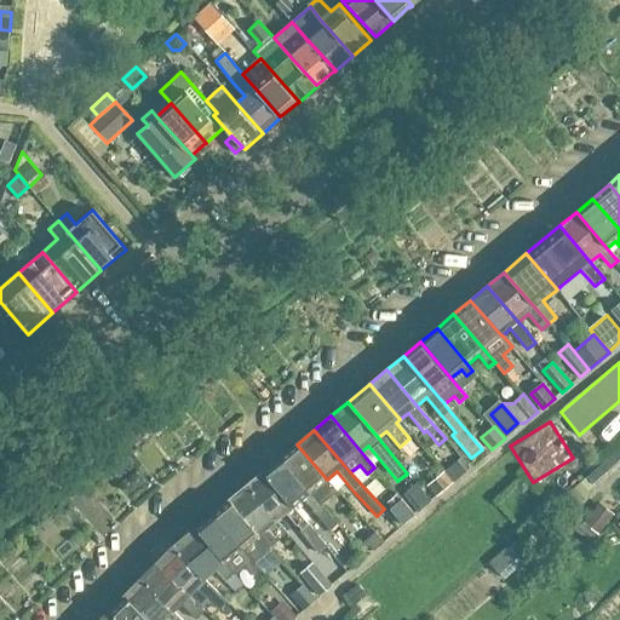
[(327,480),(297,445),(280,458),(320,506),(337,492),(333,487),(327,480)]
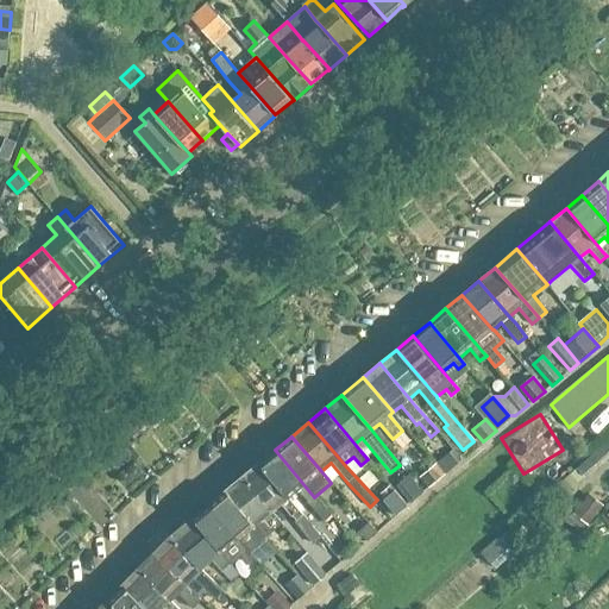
[(608,438),(577,468),(584,476),(585,477),(608,456),(608,438)]
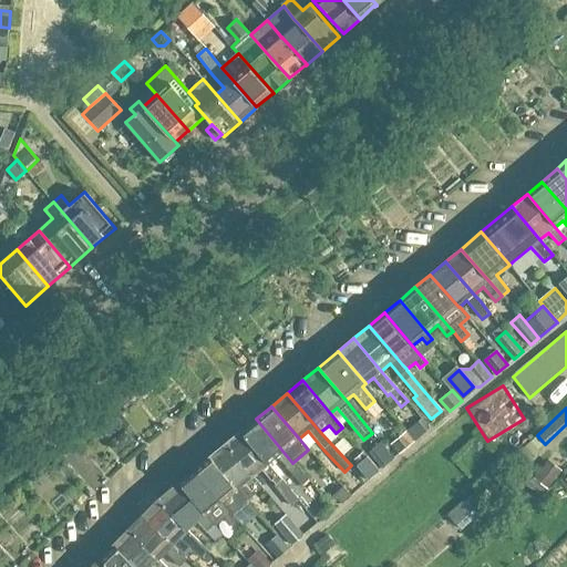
[(292,463),(256,419),(240,432),(268,464),(278,456),(286,467),(285,468),(301,485),(308,480),(292,463)]
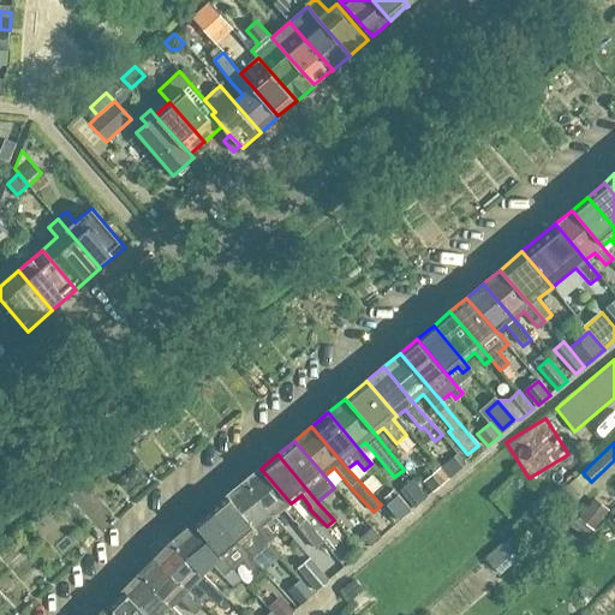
[(458,454),(442,467),(451,478),(467,464),(458,454)]
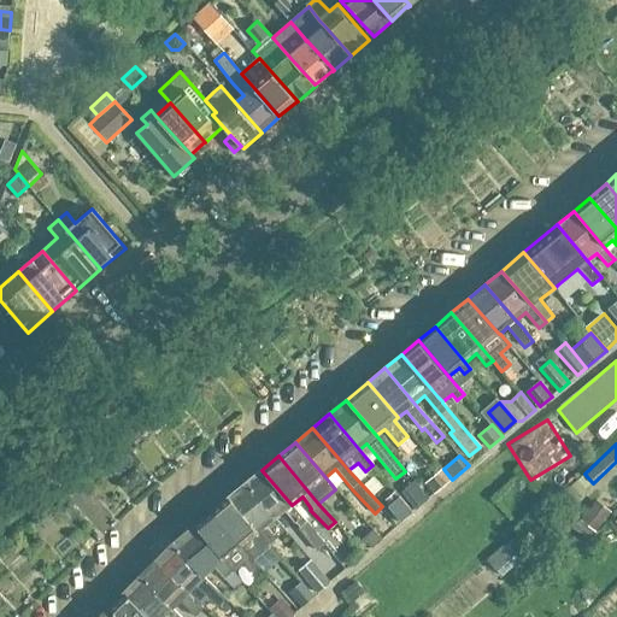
[(307,522),(306,523),(298,512),(292,505),(262,470),(245,485),(275,519),(285,511),(295,524),(297,522),(301,527),(299,529),(318,552),(327,545),(307,522)]
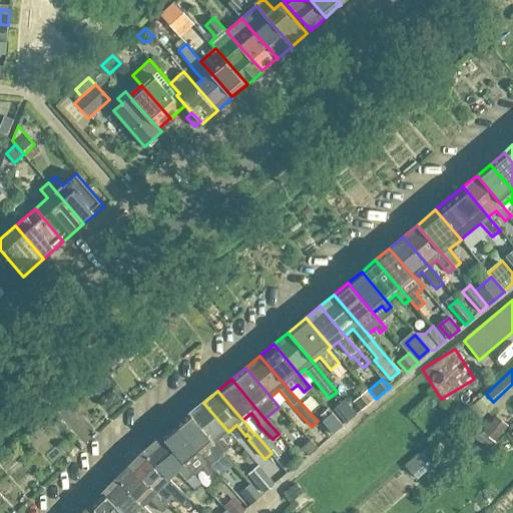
[(362,409),(374,399),(368,392),(356,402),(362,409)]
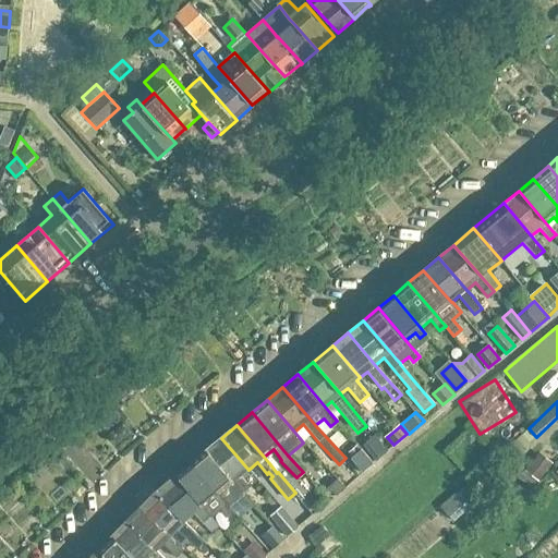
[(529,428),(517,439),(523,447),(535,436),(529,428)]
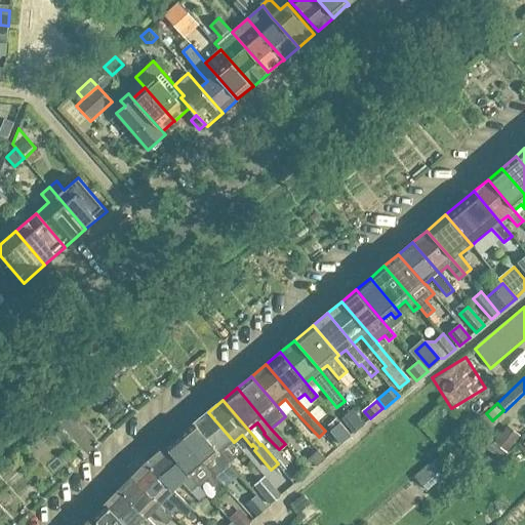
[(444,405),(437,411),(442,417),(450,411),(444,405)]
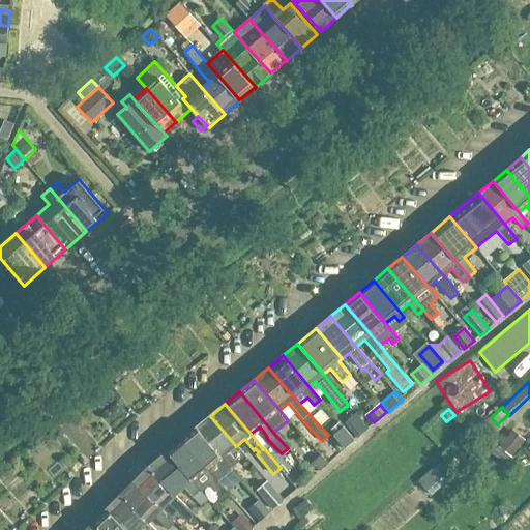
[(345,421),(358,437),(369,429),(355,413),(345,421)]
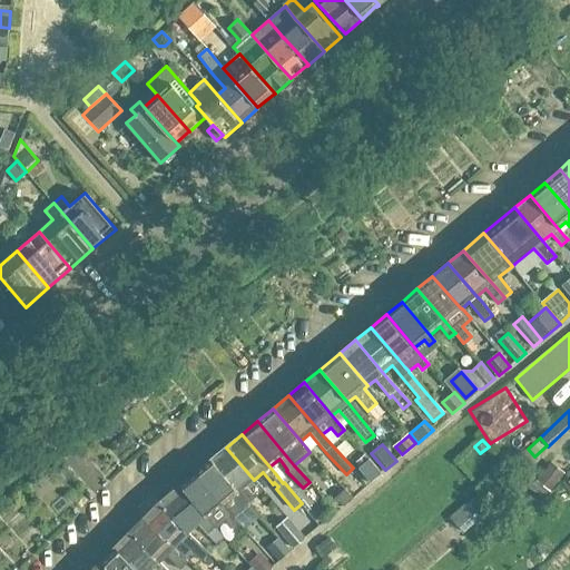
[(254,480),(226,448),(210,460),(242,497),(247,502),(248,502),(263,490),(259,487),(254,480)]
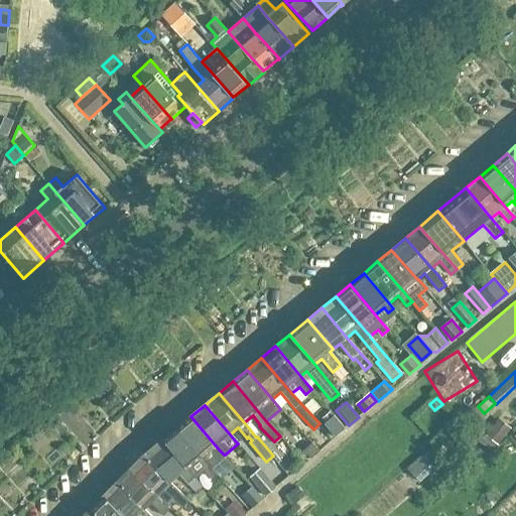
[(346,428),(331,410),(317,421),(319,423),(334,438),(346,428)]
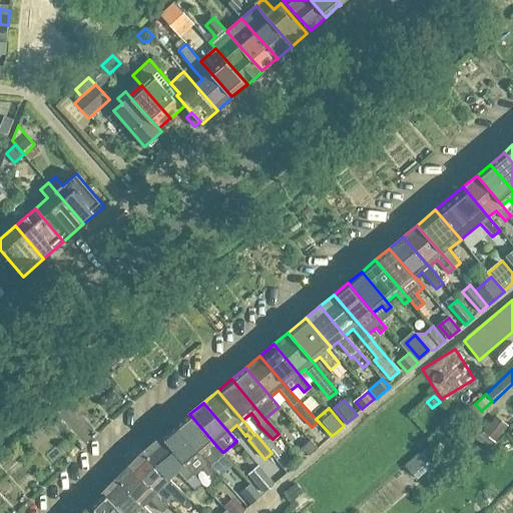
[(217,447),(189,414),(175,426),(201,455),(205,461),(210,466),(224,454),(223,452),(222,452),(217,447)]
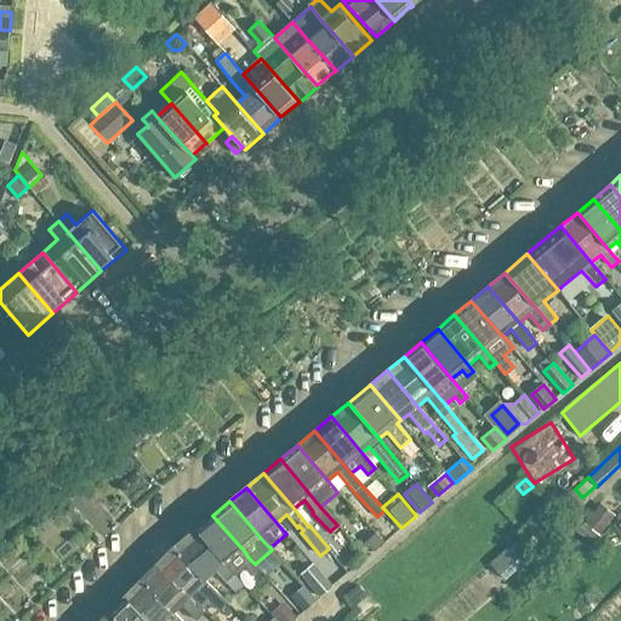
[(596,508),(585,523),(600,535),(611,520),(596,508)]
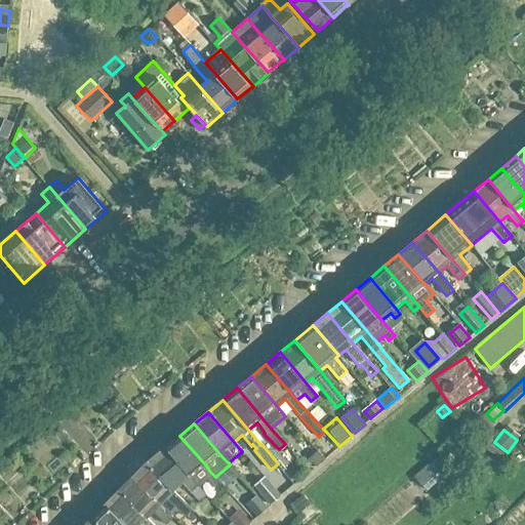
[(206,466),(179,436),(166,447),(192,477),(200,471),(215,488),(221,483),(215,477),(210,472),(206,466)]
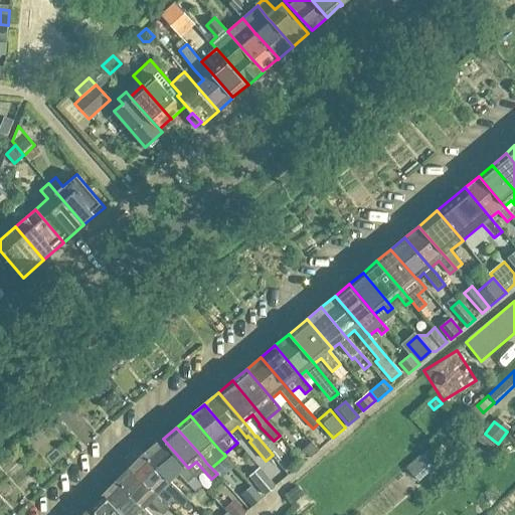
[(188,468),(163,439),(143,455),(170,483),(180,476),(187,484),(195,478),(192,474),(188,468)]
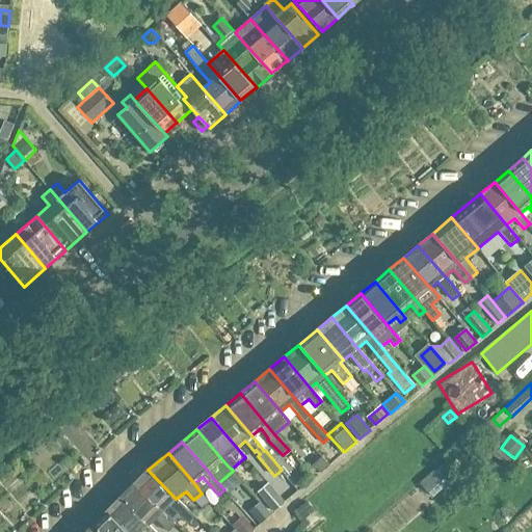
[(310,460),(319,471),(327,462),(318,453),(310,460)]
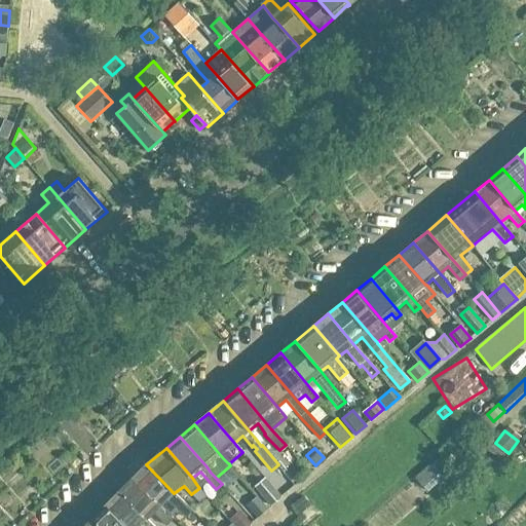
[(441,456),(415,478),(427,492),(441,481),(440,479),(442,477),(445,481),(455,472),(452,468),(457,463),(447,451),(441,456)]
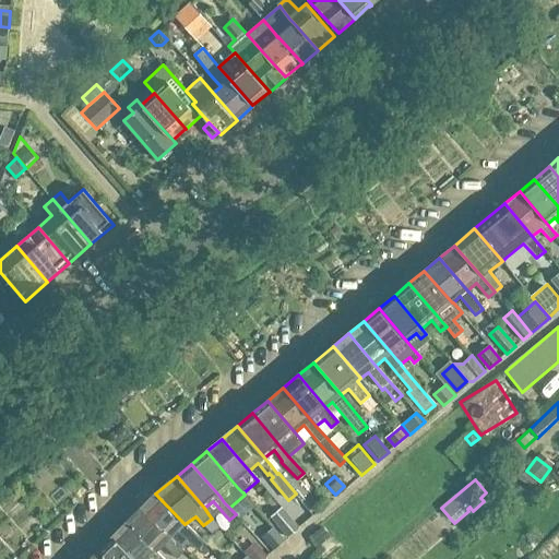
[(205,544),(185,524),(155,494),(141,509),(182,549),(189,542),(198,550),(205,544)]
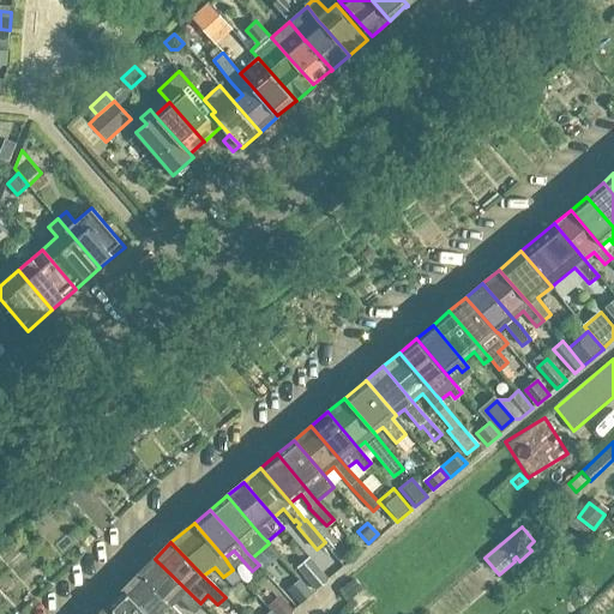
[(331,577),(311,555),(299,566),(320,589),(331,577)]
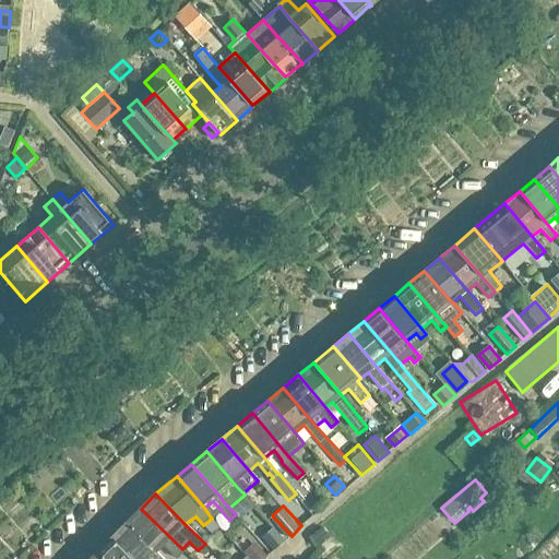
[(182,549),(141,509),(127,523),(157,552),(165,544),(176,555),(182,549)]
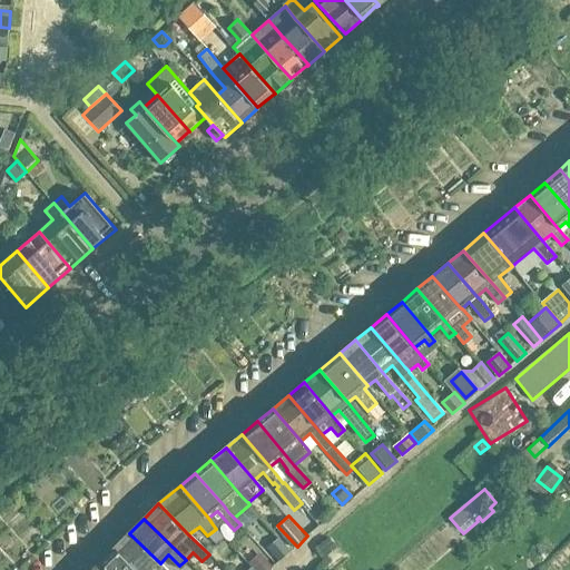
[(167,569),(166,569),(160,563),(129,533),(115,548),(137,569),(167,569)]
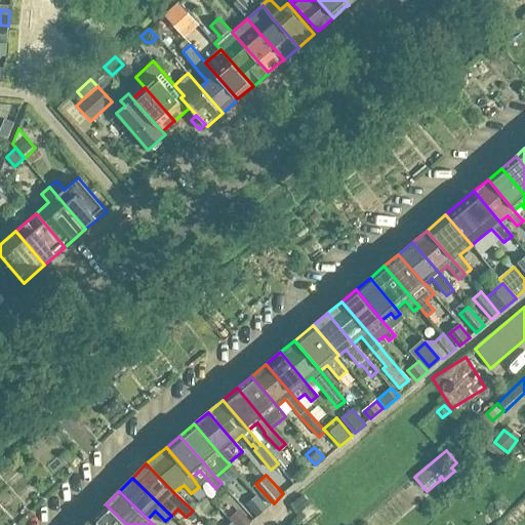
[(304,493),(292,502),(300,512),(312,502),(304,493)]
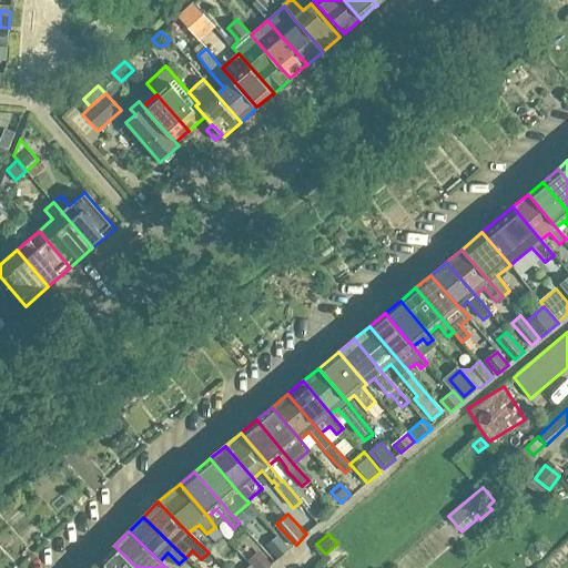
[(279,558),(287,549),(275,536),(266,545),(279,558)]
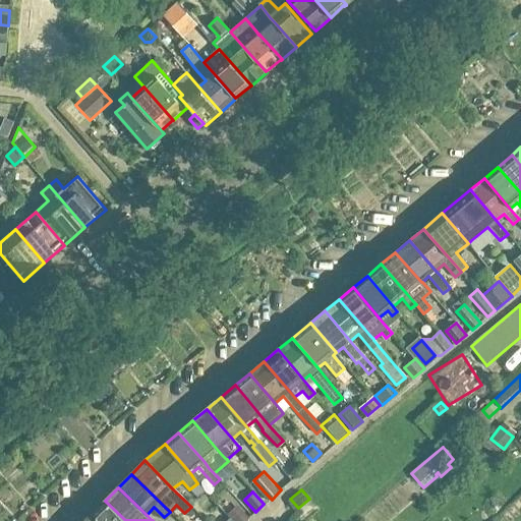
[(125,520),(105,501),(92,514),(98,520),(125,520)]
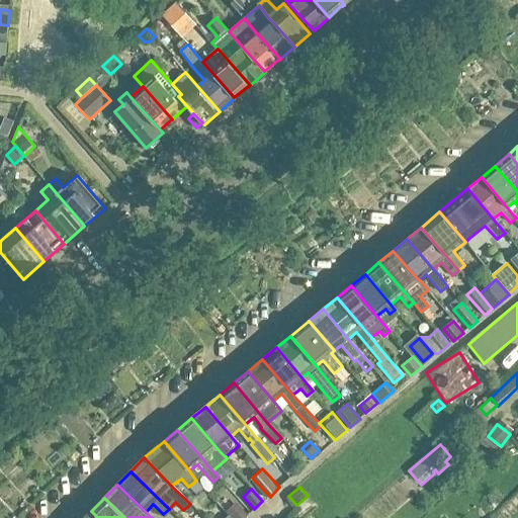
[(243,517),(247,515),(236,502),(227,510),(234,517),(243,517)]
